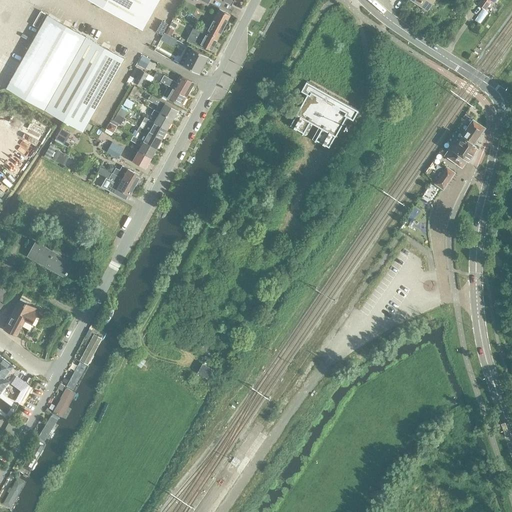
[(90,0),(143,30),(159,0),(90,0)]
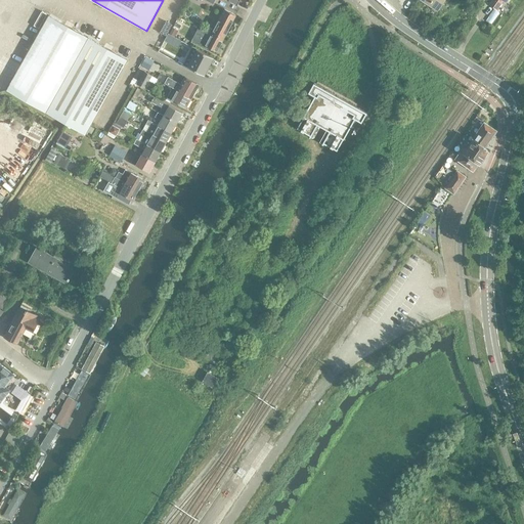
[(438,10),(443,0),(421,0),(425,3),(426,2),(438,10)]
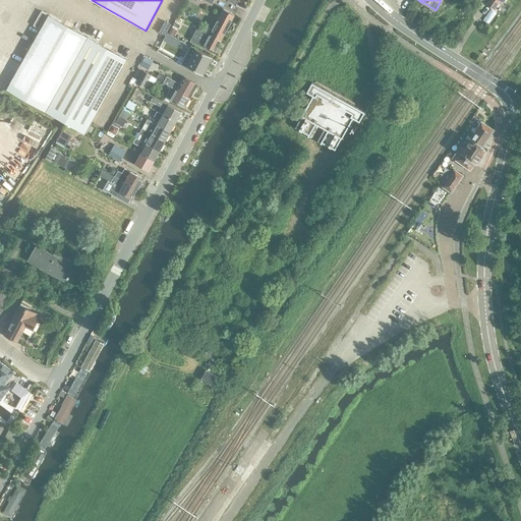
[(503,0),(489,0),(486,5),(493,10),(500,1),(502,2),(503,0)]
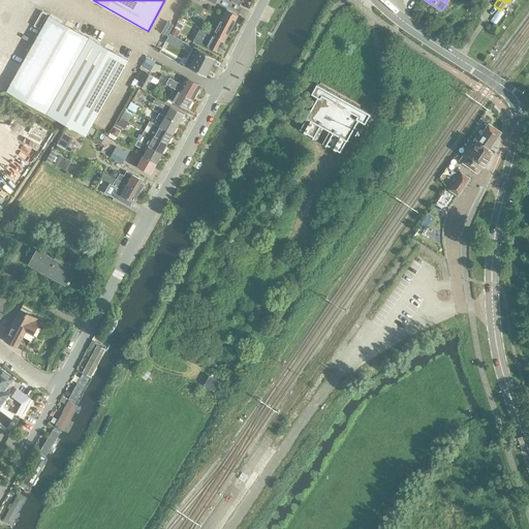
[(225,8),(212,32),(223,38),(237,14),(225,8)]
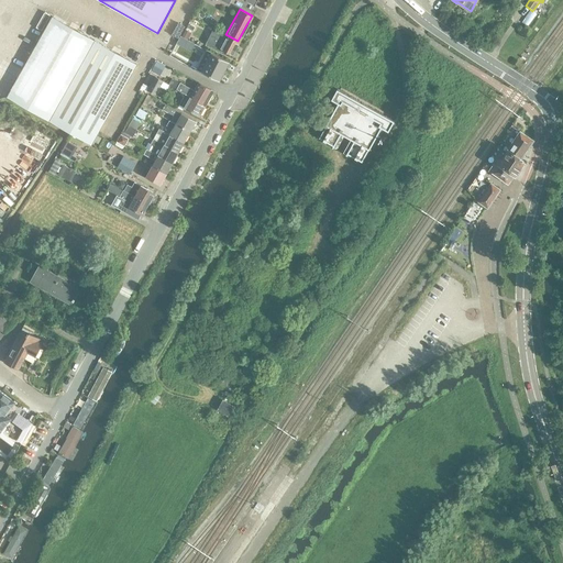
[(36,28),(41,31),(50,15),(44,12),(36,28)]
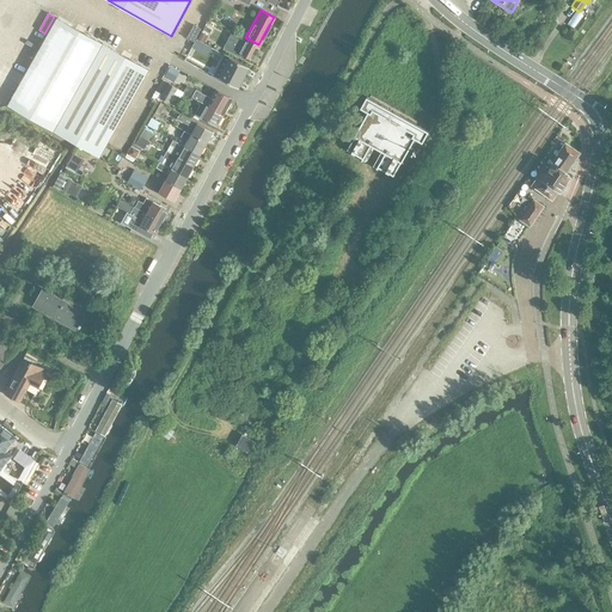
[(7,105),(99,157),(148,69),(57,18),(7,105)]
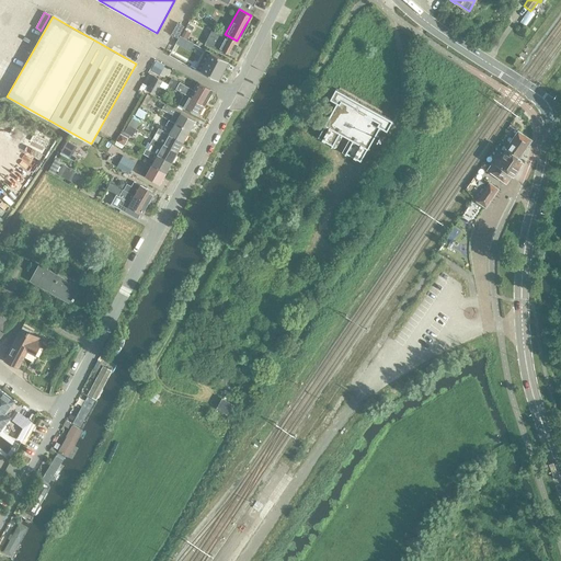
[(186,42),(187,38),(191,32),(184,29),(180,38),(186,42)]
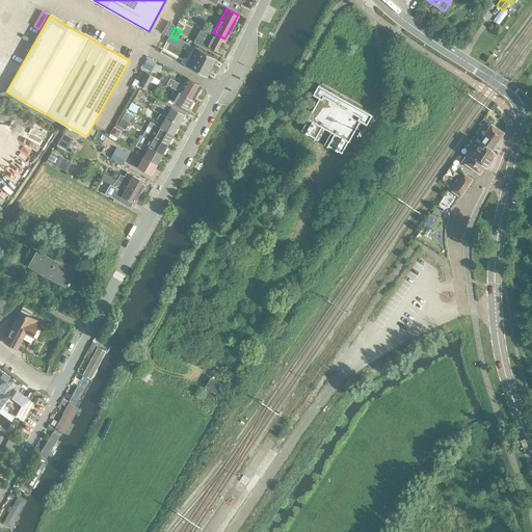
[(217,51),(224,38),(213,32),(212,33),(201,27),(193,41),(206,48),(207,46),(217,51)]
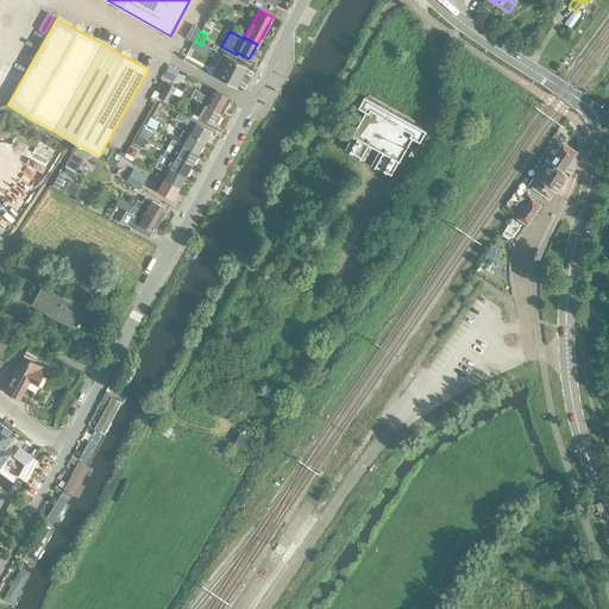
[(218,80),(234,89),(245,68),(228,60),(218,80)]
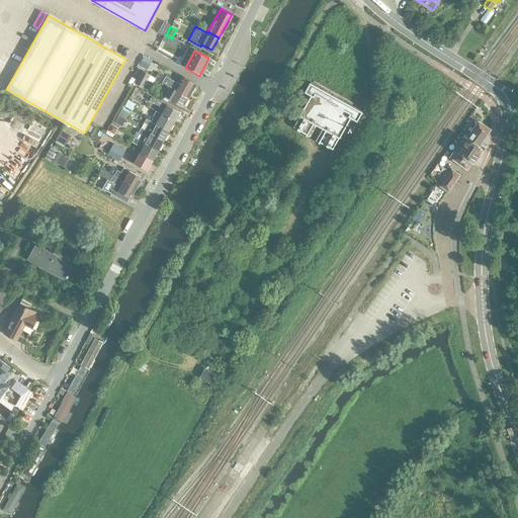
[(139,65),(142,67),(147,70),(152,60),(144,56),(139,65)]
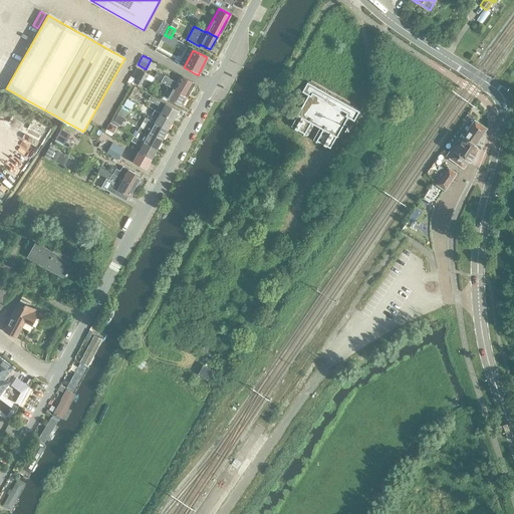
[(142,86),(149,74),(141,69),(134,82),(142,86)]
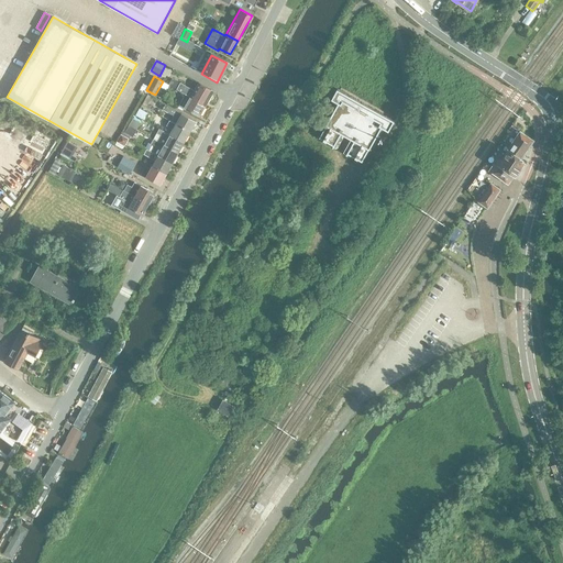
[(211,90),(209,89),(198,84),(194,90),(180,83),(179,83),(172,78),(168,85),(185,94),(203,105),(211,90)]
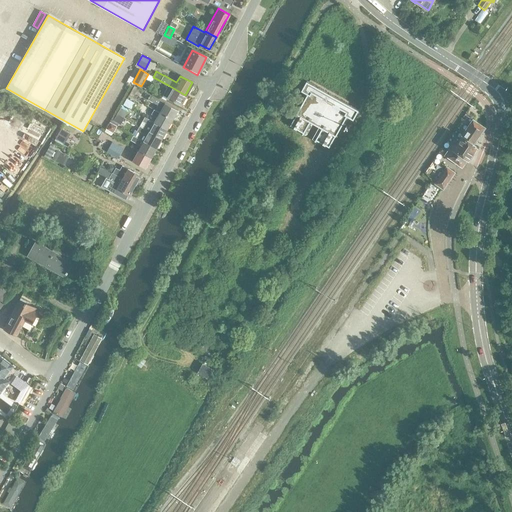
[(347,116),(353,119),(358,110),(307,81),(302,91),(308,94),(290,126),(304,134),(310,122),(323,129),(316,140),(330,148),(347,116)]
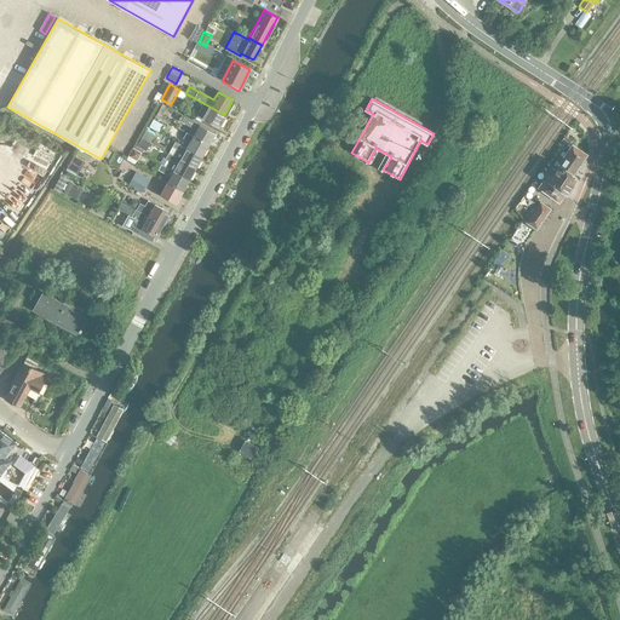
[(218,126),(224,115),(204,103),(197,115),(218,126)]
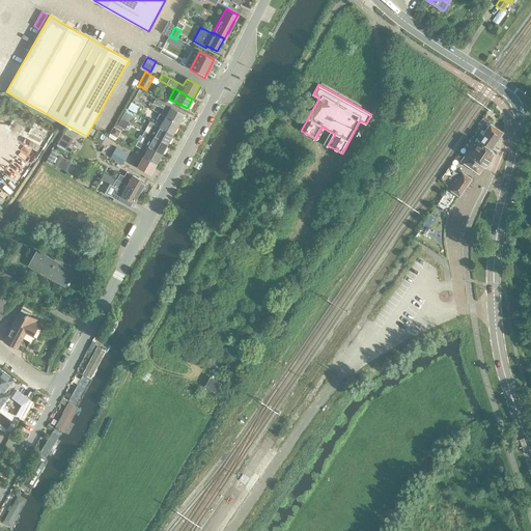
[(184,115),(168,107),(155,99),(152,103),(164,109),(161,114),(178,123),(184,115)]
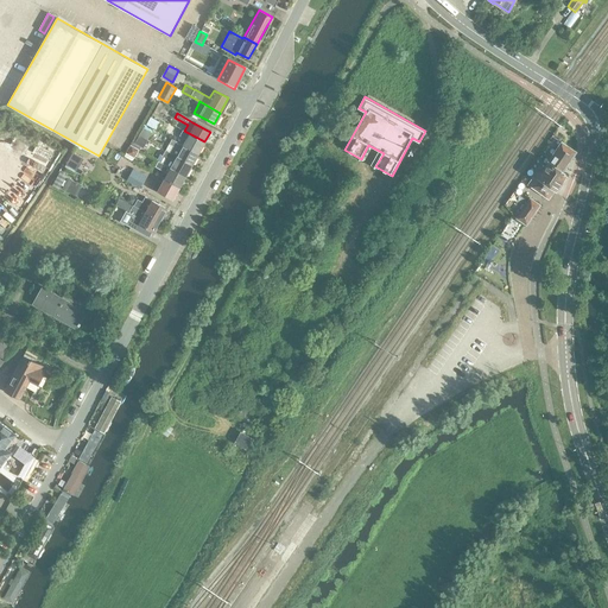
[(156,130),(159,121),(151,116),(146,124),(156,130)]
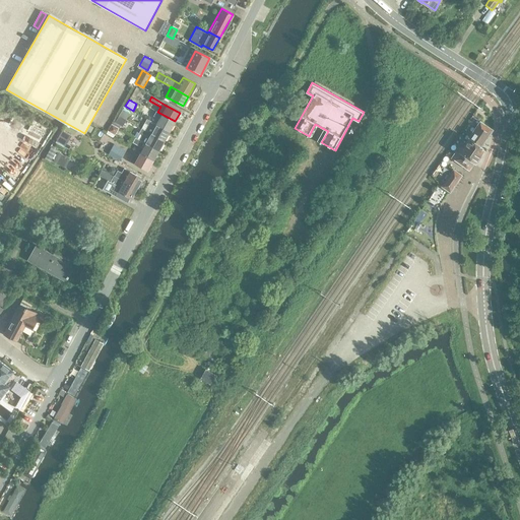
[(123,110),(119,116),(126,120),(130,114),(123,110)]
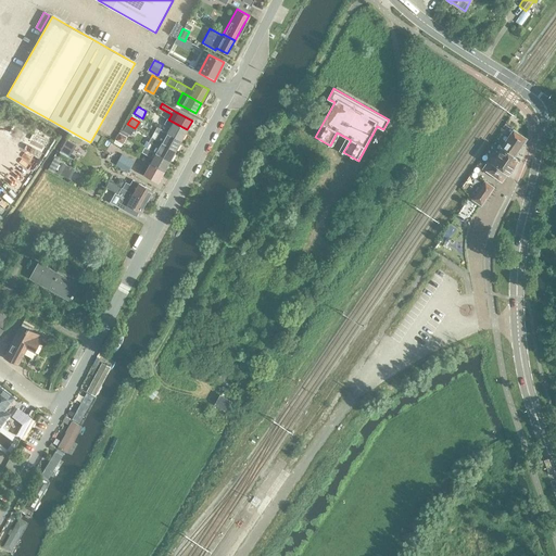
[(180,140),(187,129),(168,119),(167,118),(164,124),(169,127),(166,131),(180,140)]
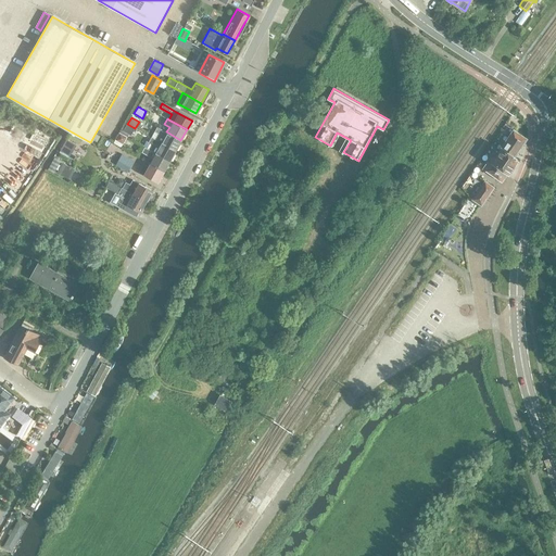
[(130,135),(135,128),(127,124),(123,130),(130,135)]
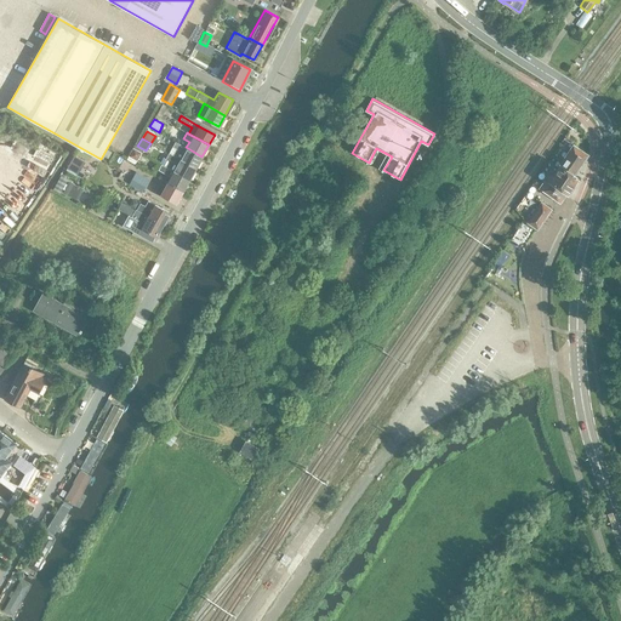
[(176,142),(169,153),(195,167),(201,157),(186,147),(180,144),(176,142)]
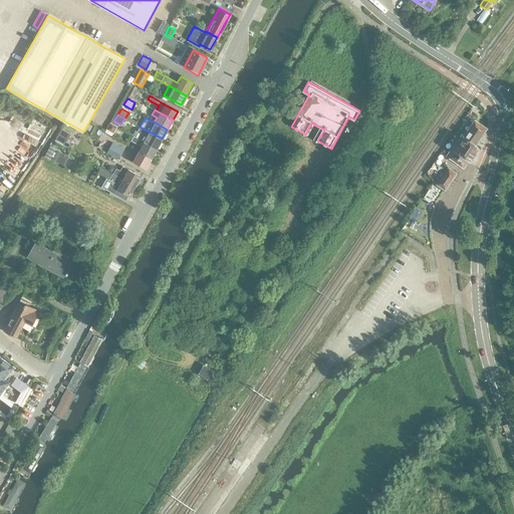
[(462,134),(457,141),(458,141),(448,156),(462,166),(468,158),(471,160),(479,149),(475,146),(486,130),(476,121),(466,136),(462,134)]
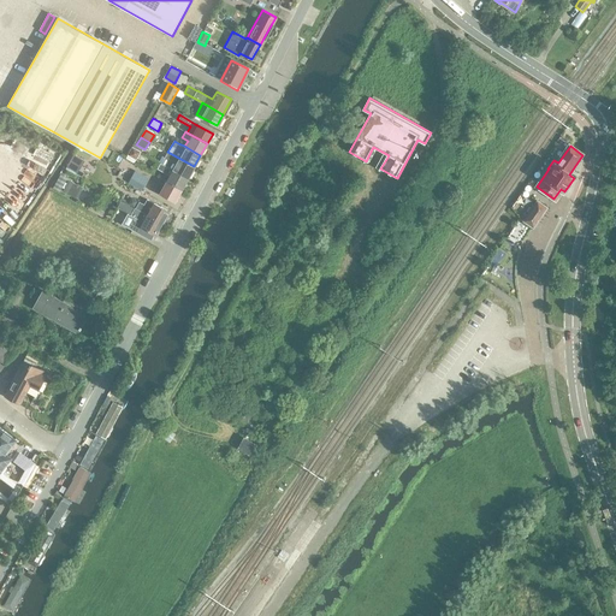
[(131,154),(137,158),(141,150),(135,147),(131,154)]
